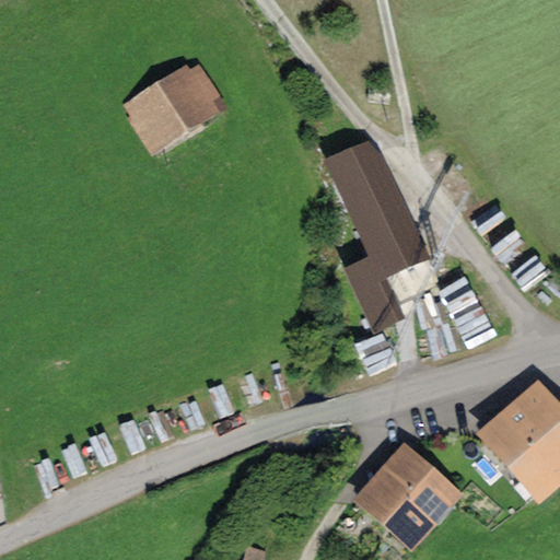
[(152,159),(229,112),(200,66),(190,72),(187,67),(124,106),(131,118),(128,119),(152,159)]
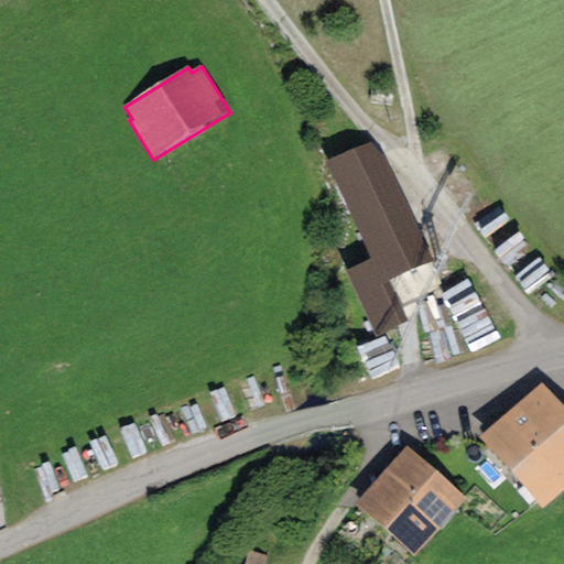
[(368,137),(327,155),(373,257),(379,255),(388,273),(432,253),(384,153),(368,137)]
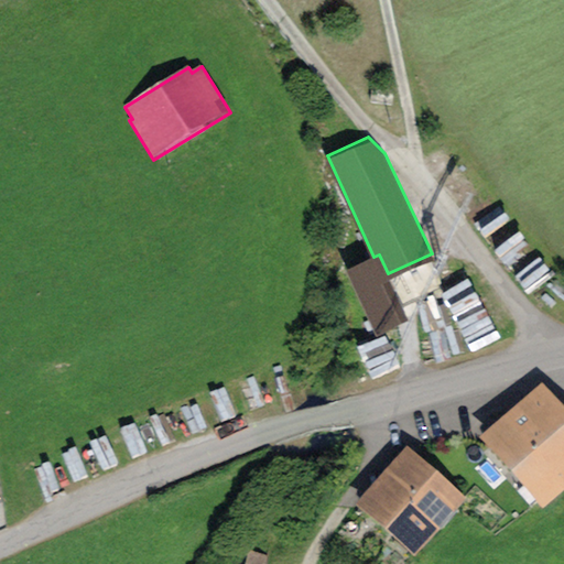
[(518,228),(494,247),(530,293),(554,274),(518,228)]
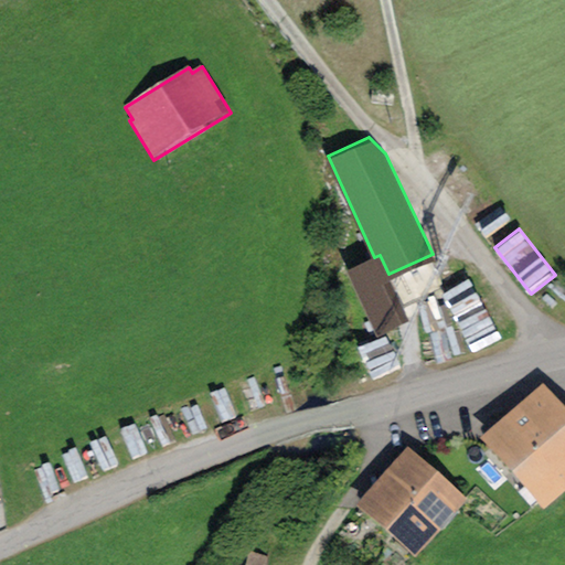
[(380,255),(348,270),(377,336),(411,320),(388,274),(380,255)]
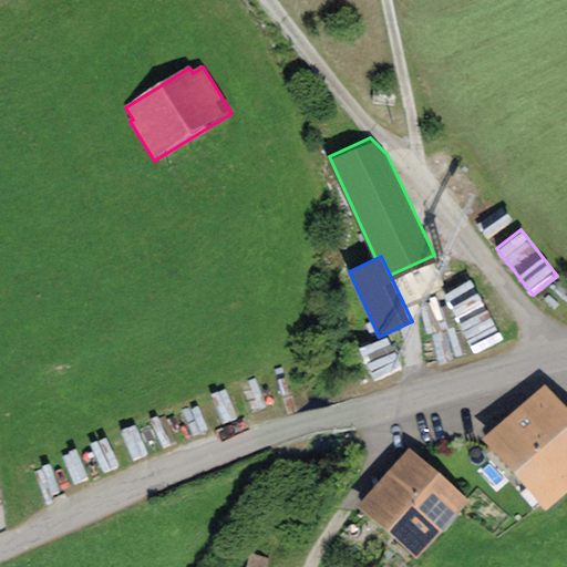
[(456,291),(474,323),(491,313),(472,282),(456,291)]
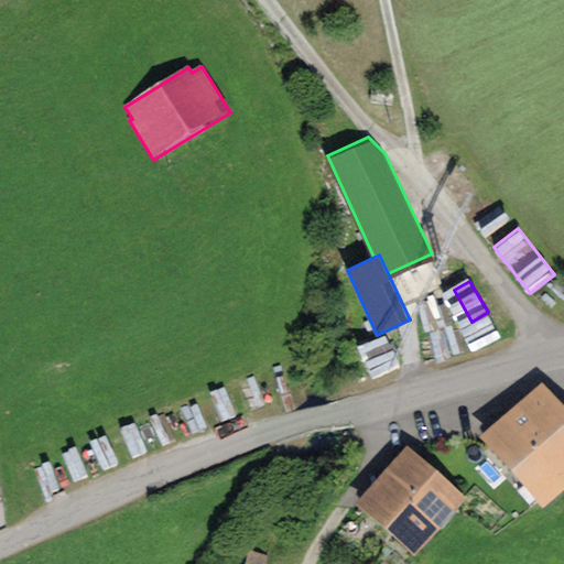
[(544,506),(563,487),(563,402),(542,378),(480,433),(544,506)]
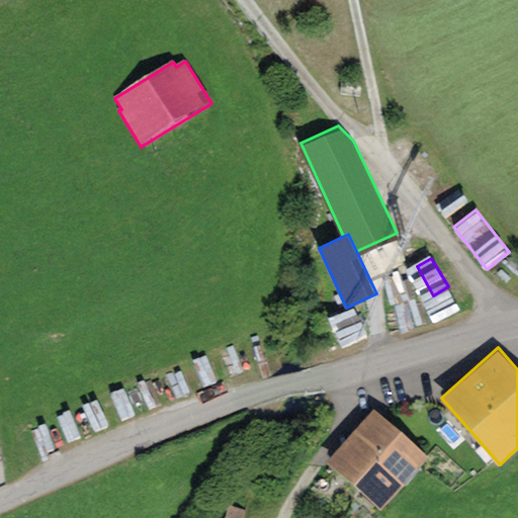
[(382,508),(429,454),(373,406),(327,458),(382,508)]
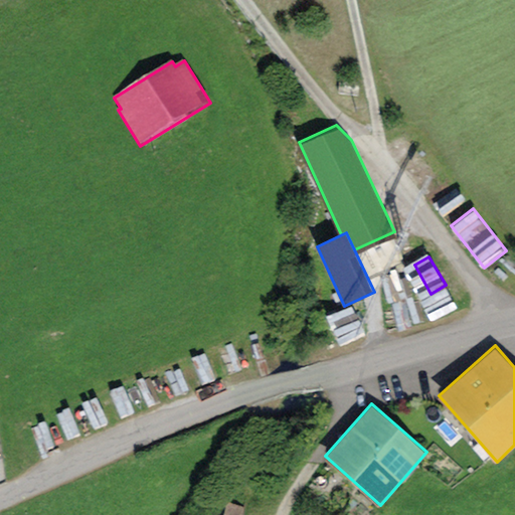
[(228,500),(224,514),(243,514),(246,505),(228,500)]
